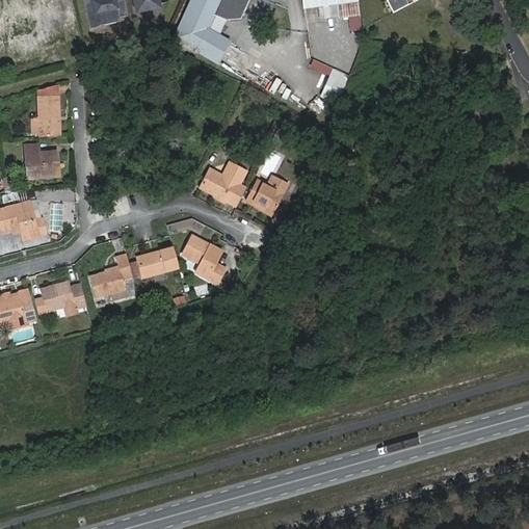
[(128,15),(124,0),(115,0),(84,0),(89,27),(120,20),(120,17),(128,15)]
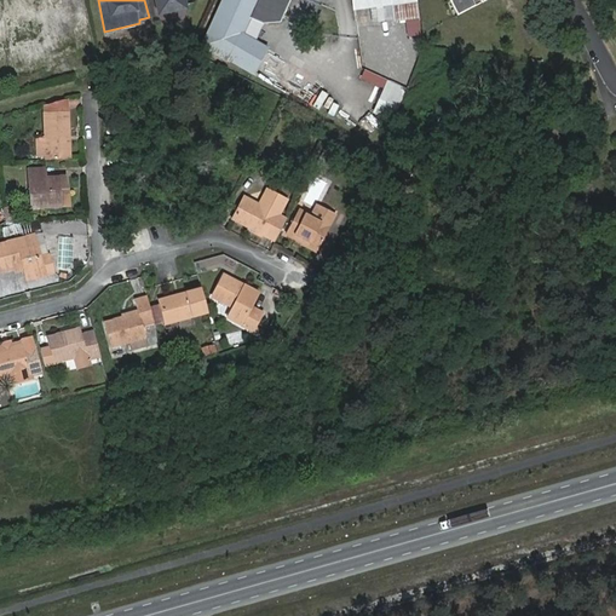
[(156,0),(159,13),(188,7),(185,0),(156,0)]
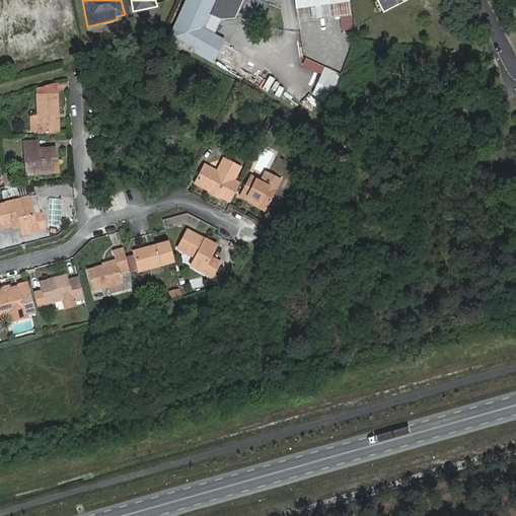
[(189,0),(171,35),(191,48),(203,23),(206,24),(211,13),(224,20),(236,18),(244,0),(189,0)]
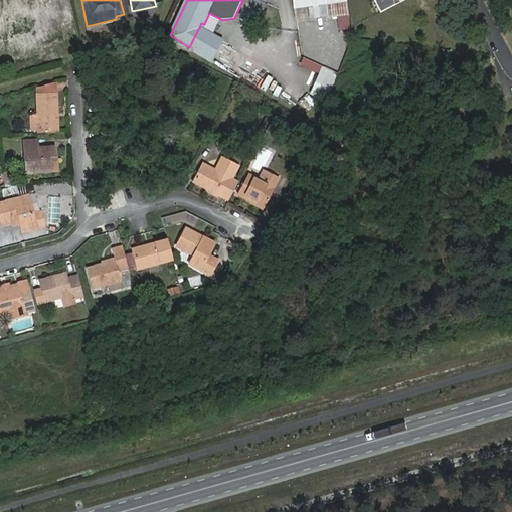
[(350,14),(348,0),(292,0),(293,3),(319,1),(320,15),(350,14)]
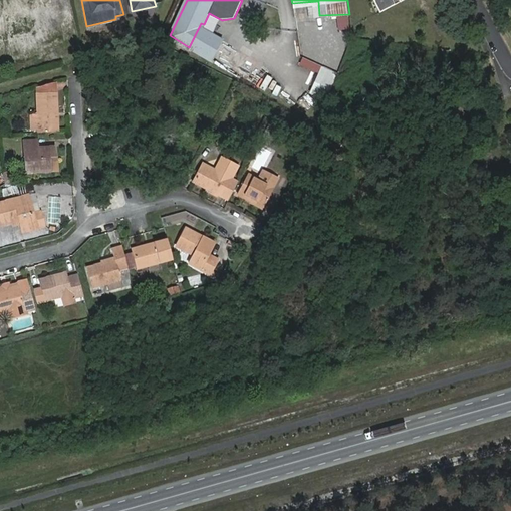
[(375,0),(380,9),(399,0),(375,0)]
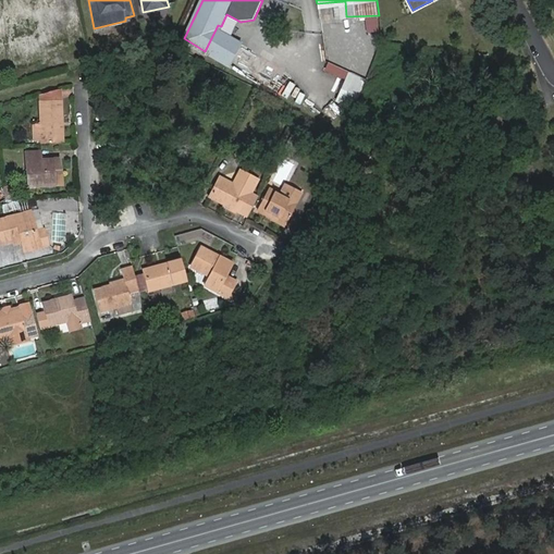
[(218,25),(205,51),(231,64),(243,40),(220,29),(221,26),(218,25)]
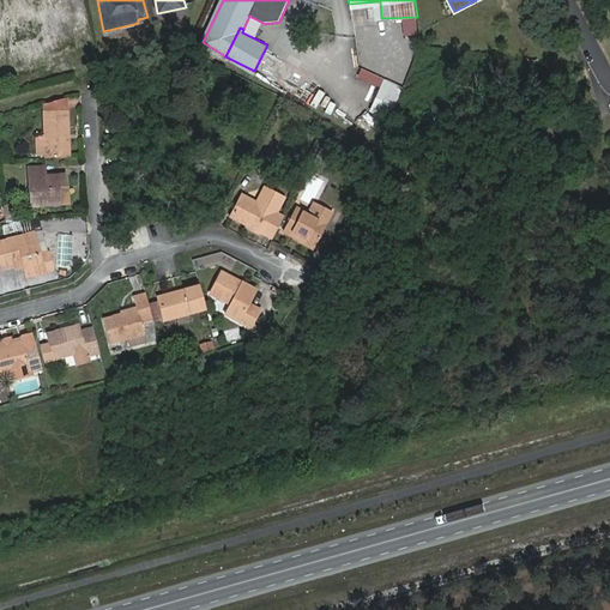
[(387,77),(363,68),(361,76),(384,85),(387,77)]
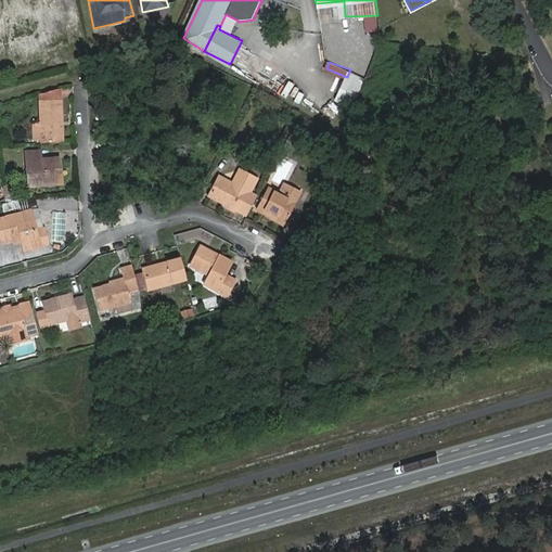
[(366,76),(350,69),(347,77),(338,99),(342,100),(354,105),(366,76)]
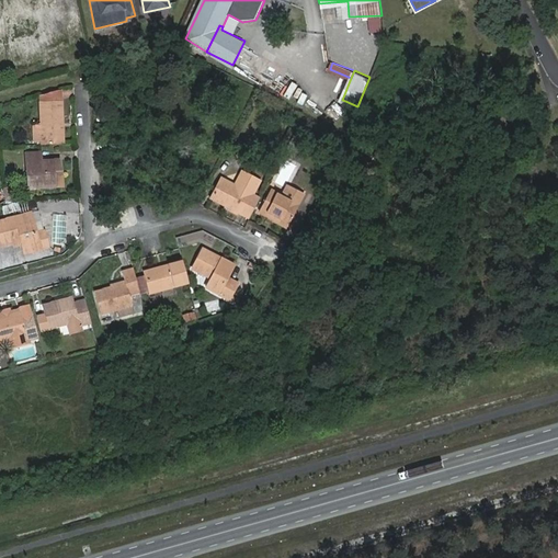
[(35,94),(35,100),(57,99),(56,89),(35,94)]
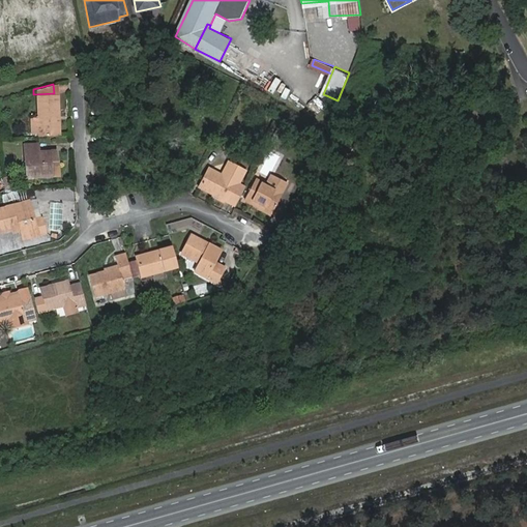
[(36,135),(56,134),(54,93),(33,94),(35,117),(36,135)]
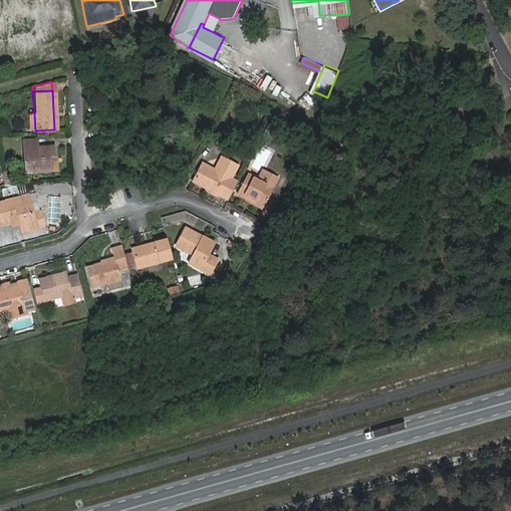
[(327,97),(316,92),(310,107),(321,112),(327,97)]
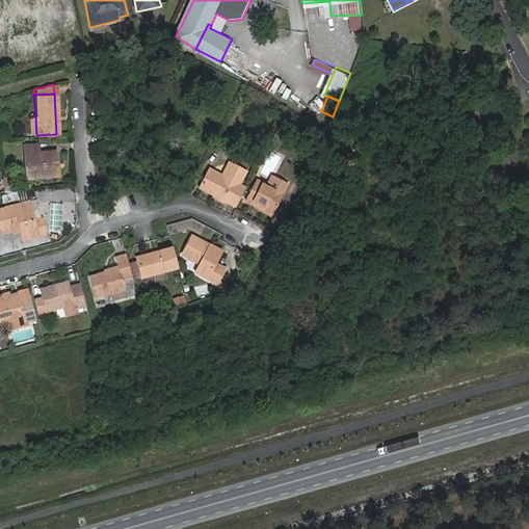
[(49,160),(55,160),(54,150),(37,151),(36,142),(21,143),(23,177),(50,174),(49,160)]
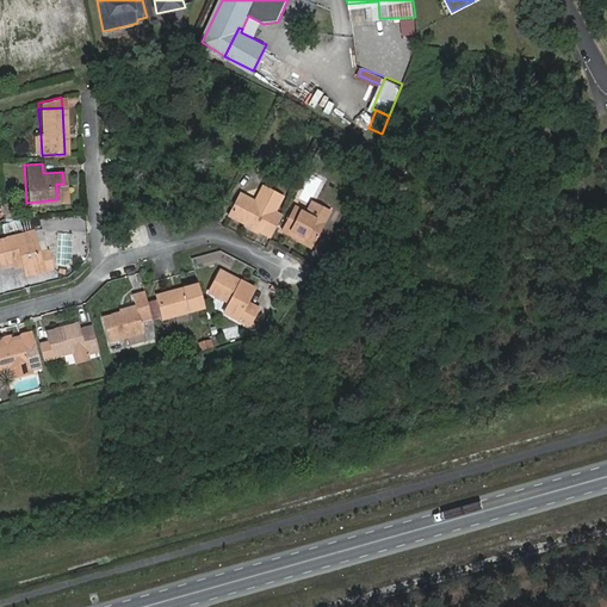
[(253,227),(267,234),(278,212),(270,208),(277,193),(256,183),(248,198),(236,191),(225,211),(241,220),(243,217),(254,223),(253,227)]
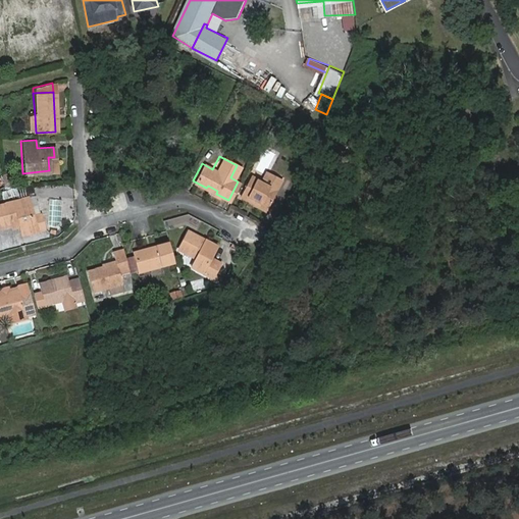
[(262,184),(277,192),(282,183),(267,174),(262,184)]
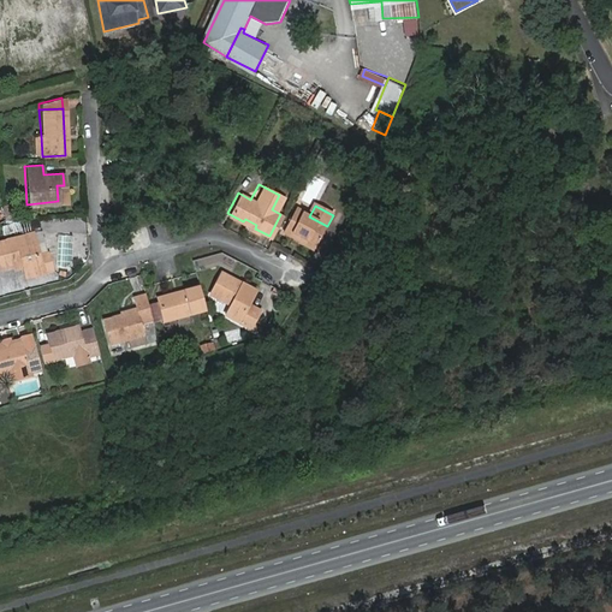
[(291,207),(280,227),(309,244),(316,247),(327,226),(309,217),(291,207)]
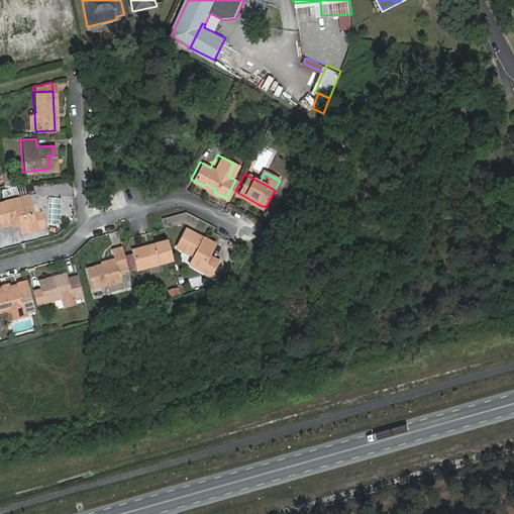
[(204,186),(214,192),(215,189),(206,184),(204,186)]
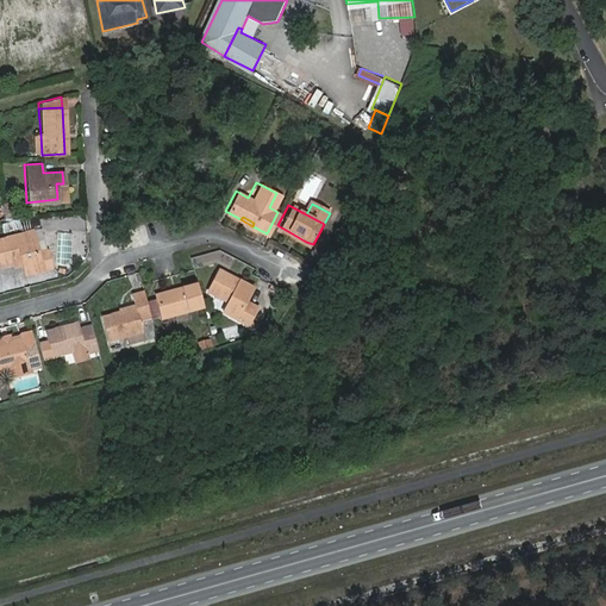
[(19,220),(22,230),(30,229),(27,218),(19,220)]
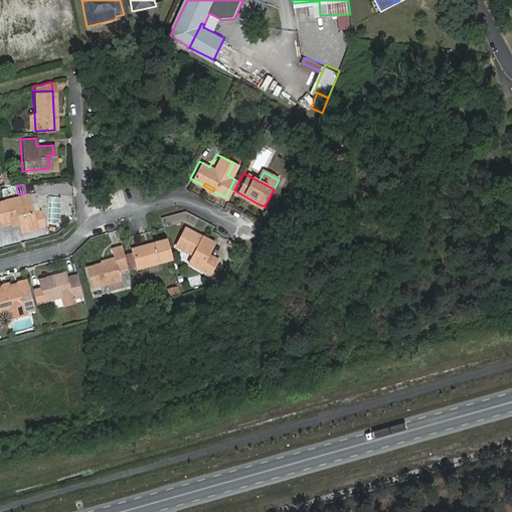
[(17,218),(18,222),(20,229),(34,226),(26,194),(0,201),(0,222),(9,220),(17,218)]
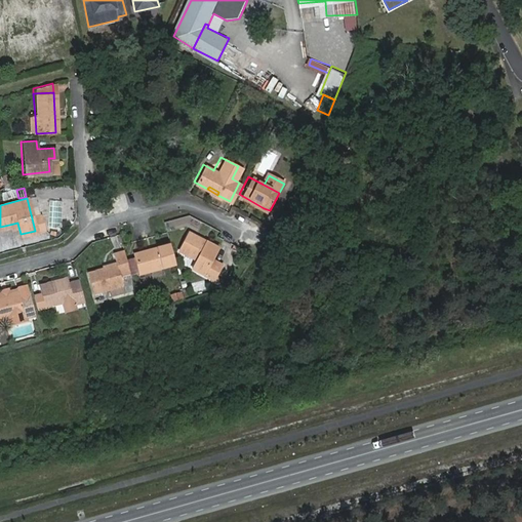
[(39,214),(32,216),(35,231),(43,229),(39,214)]
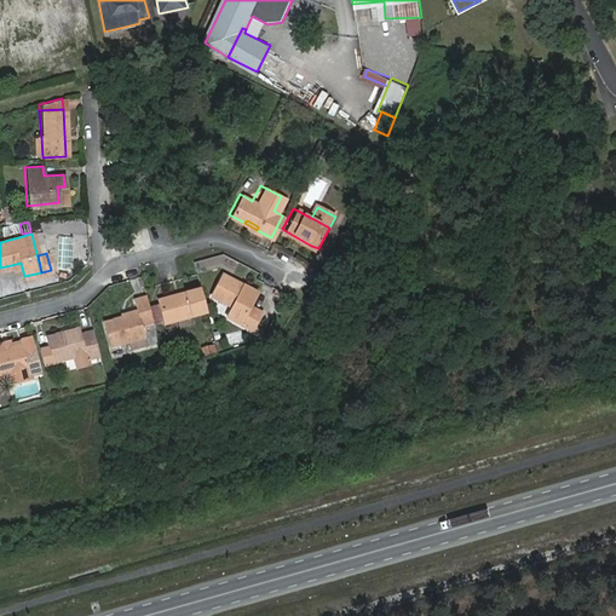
[(213,289),(231,301),(225,312),(248,327),(260,306),(248,299),(255,288),(225,270),(213,289)]
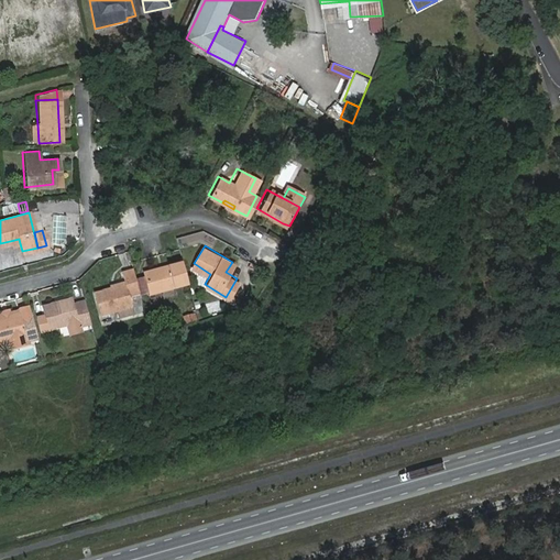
[(149,289),(188,281),(182,256),(161,261),(163,265),(144,271),(149,289)]
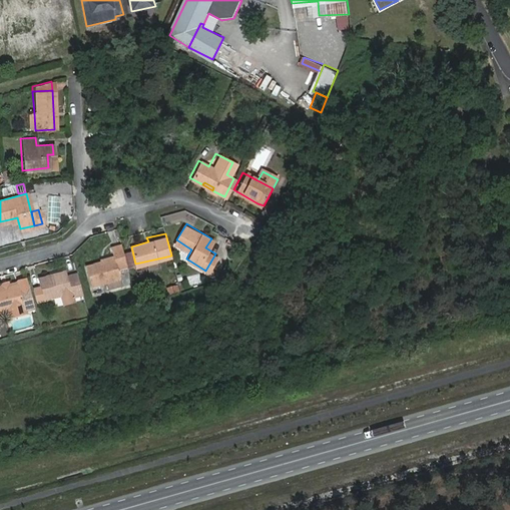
[(148,241),(146,237),(130,241),(131,246),(148,241)]
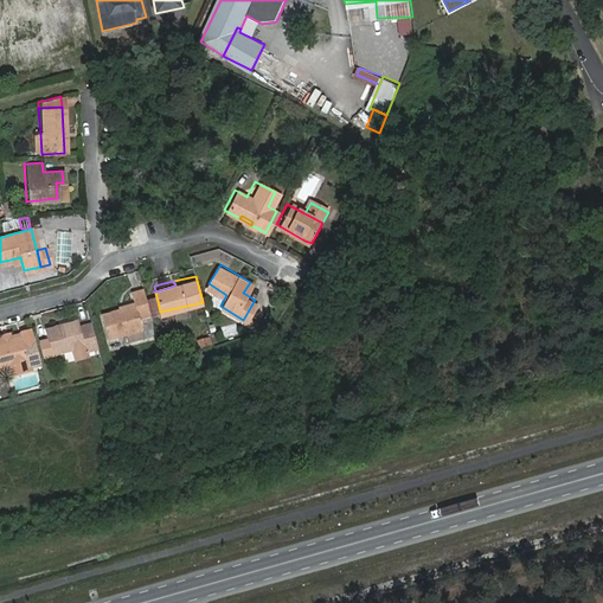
[(145,294),(142,288),(134,292),(130,293),(134,303),(101,313),(108,334),(140,326),(136,314),(148,310),(145,294)]
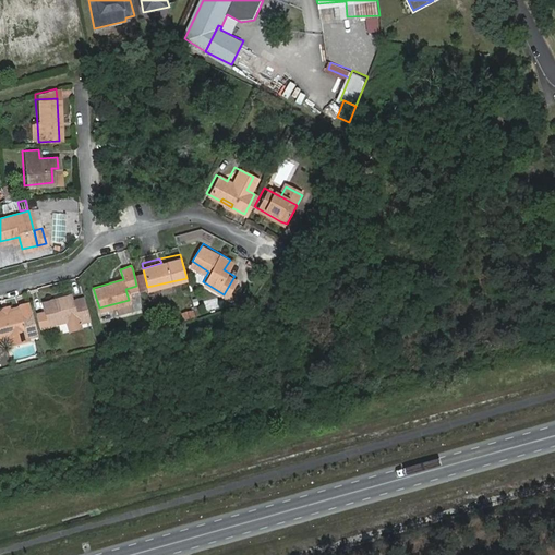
[(136,286),(137,290),(147,287),(143,268),(133,270),(136,286)]
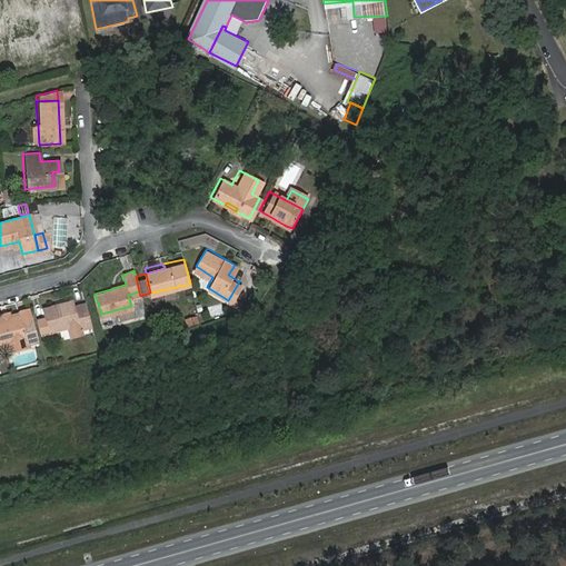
[(80,328),(90,326),(85,303),(75,305),(73,300),(42,308),(48,329),(78,320),(80,328)]
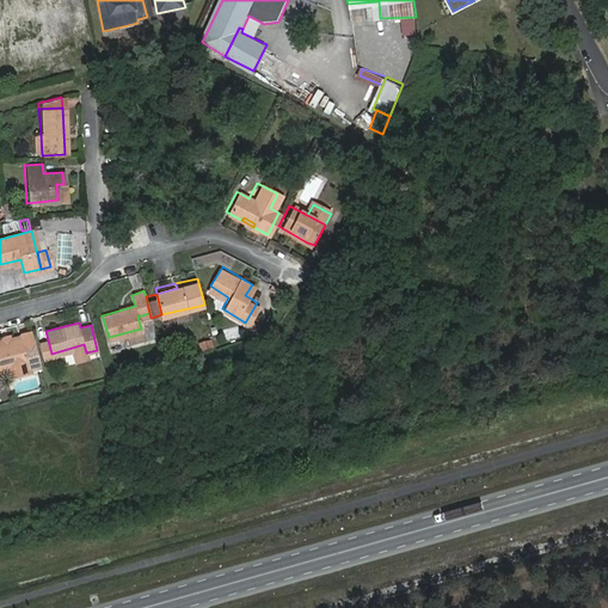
[(0,336),(0,342),(20,337),(22,344),(34,341),(30,329),(0,336)]
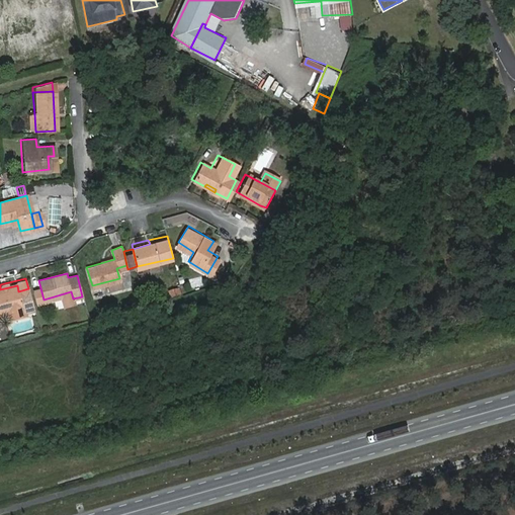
[(23,312),(33,309),(28,288),(18,291),(17,285),(0,289),(0,311),(22,305),(23,312)]
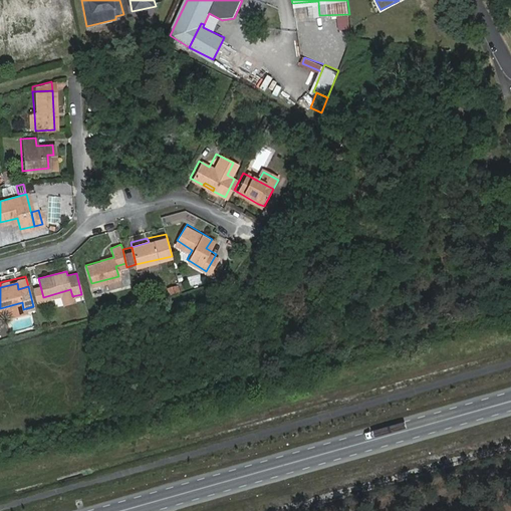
[(182,292),(179,284),(168,287),(170,295),(182,292)]
